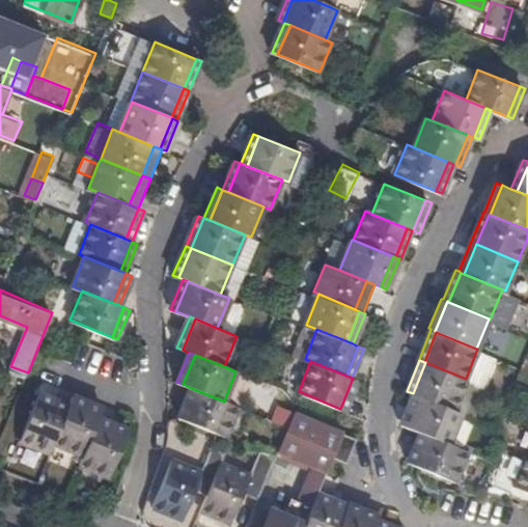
[(425,362),(413,393),(418,395),(454,411),(467,379),(466,379),(425,362)]
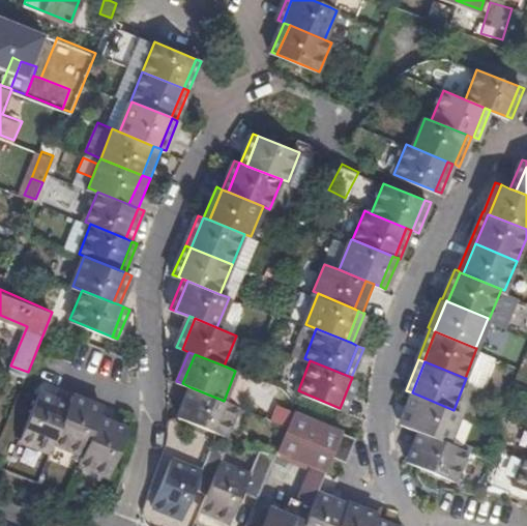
[(352,377),(340,408),(345,410),(357,380),(352,377)]
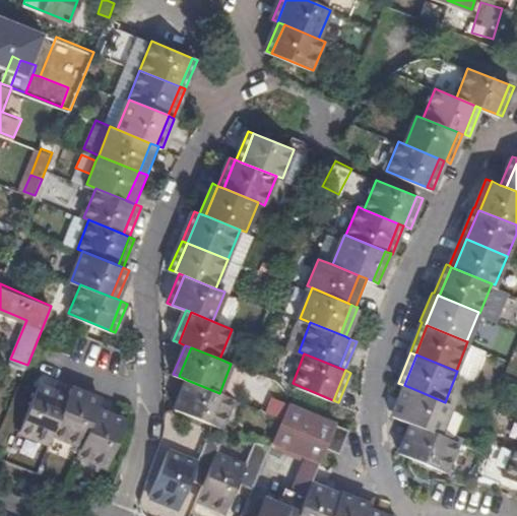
[(175,408),(180,410),(192,382),(187,380),(175,408)]
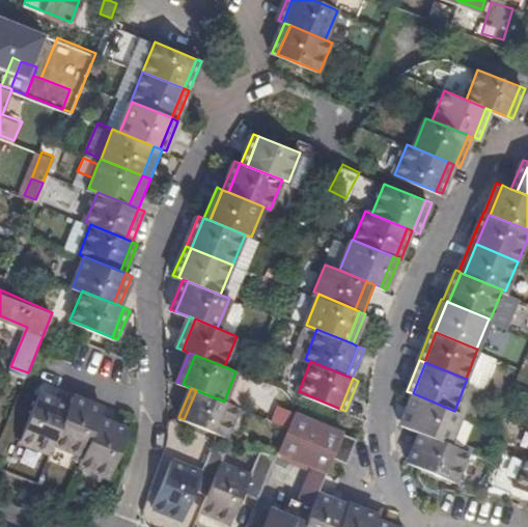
[(238,407),(224,401),(196,390),(184,419),(226,436),(238,407)]
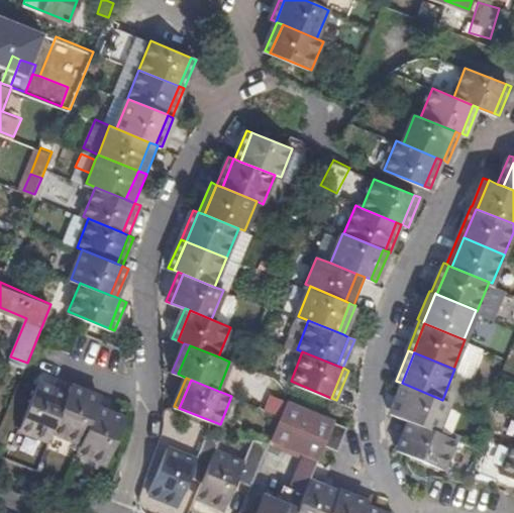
[(37,388),(67,400),(69,394),(40,383),(37,388)]
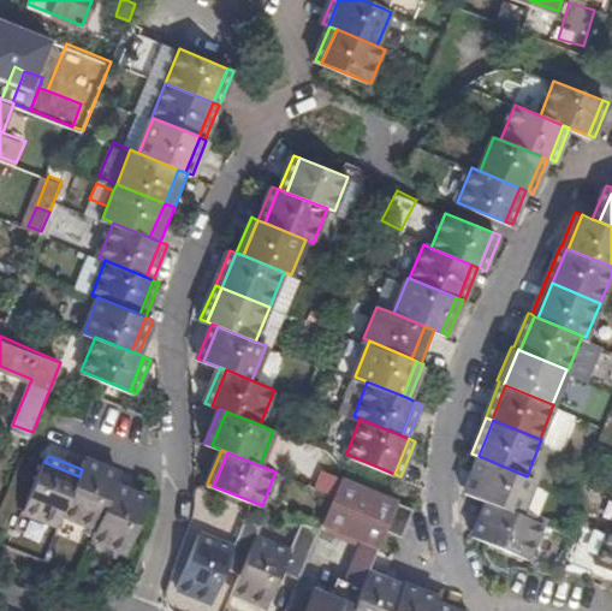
[(485,458),(479,456),(464,491),(471,493),(485,458)]
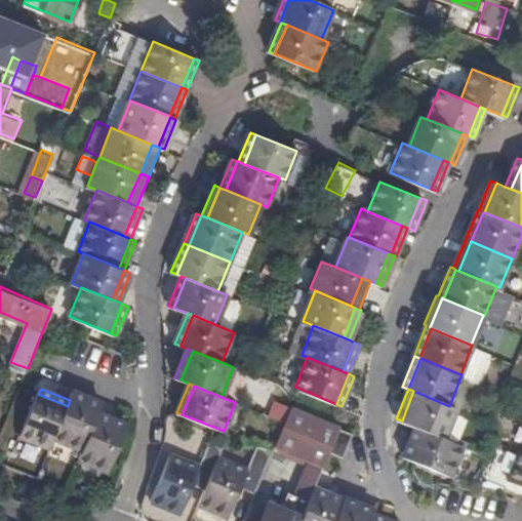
[(74,391),(71,396),(101,409),(104,403),(74,391)]
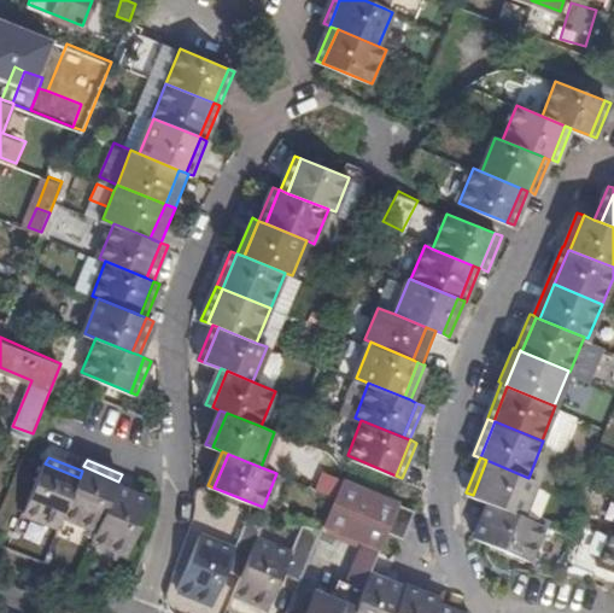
[(486,460),(473,495),(490,502),(496,505),(521,515),(536,480),(528,478),(486,460)]
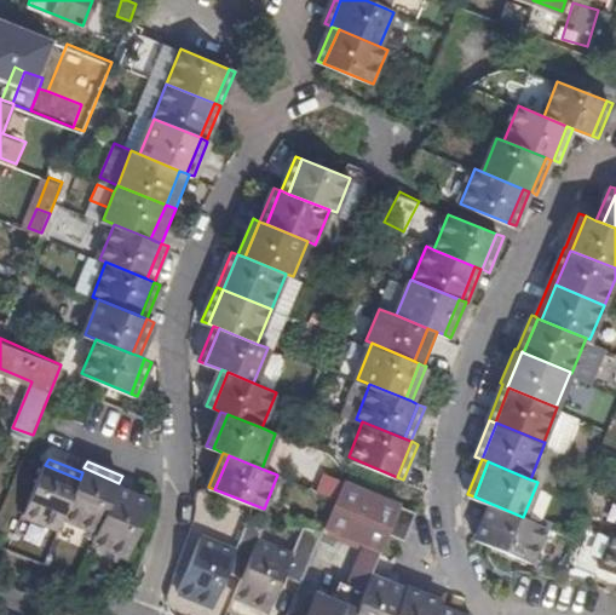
[(64,516),(80,480),(45,465),(26,513),(59,527),(64,516)]
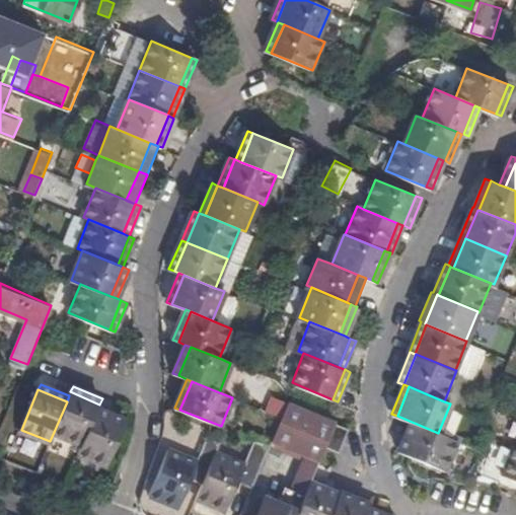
[(69,395),(67,401),(54,432),(83,444),(96,414),(98,408),(99,405),(70,391),(69,395)]
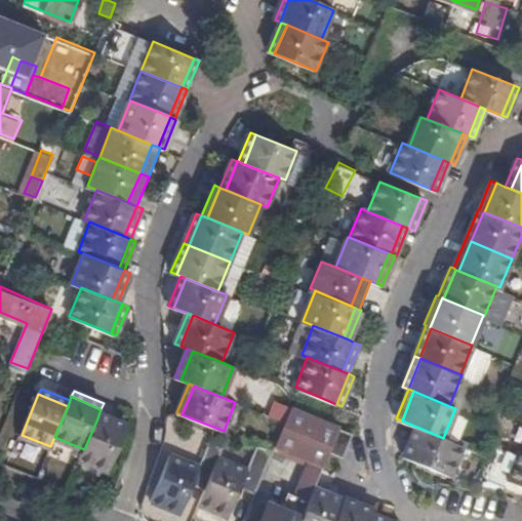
[(339,425),(295,406),(279,445),(325,463),(329,449),(339,426),(339,425)]
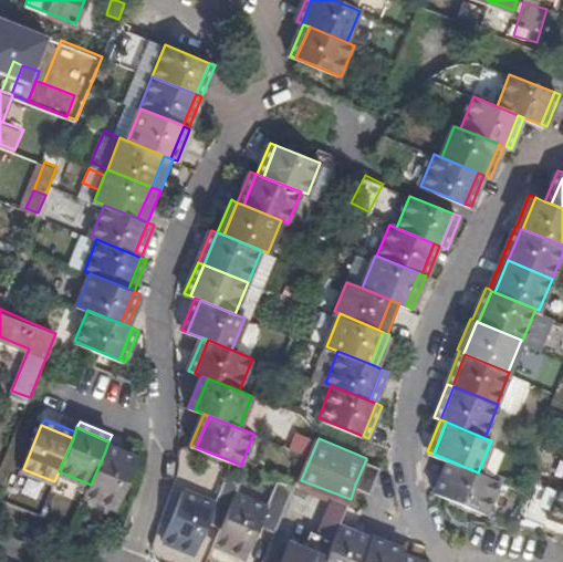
[(105,451),(135,464),(137,458),(107,445),(105,451)]
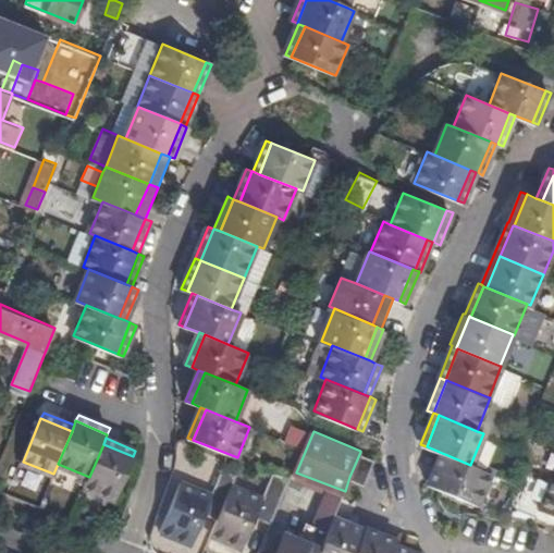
[(103,444),(89,477),(85,487),(115,499),(133,456),(103,444)]
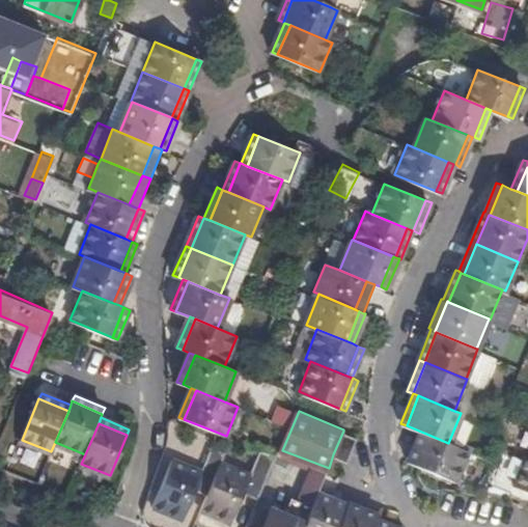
[(359,437),(343,431),(333,454),(349,461),(359,437)]
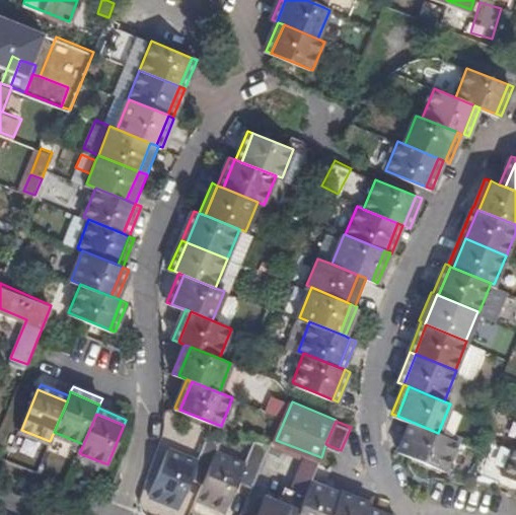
[(417,424),(412,422),(399,450),(404,452),(417,424)]
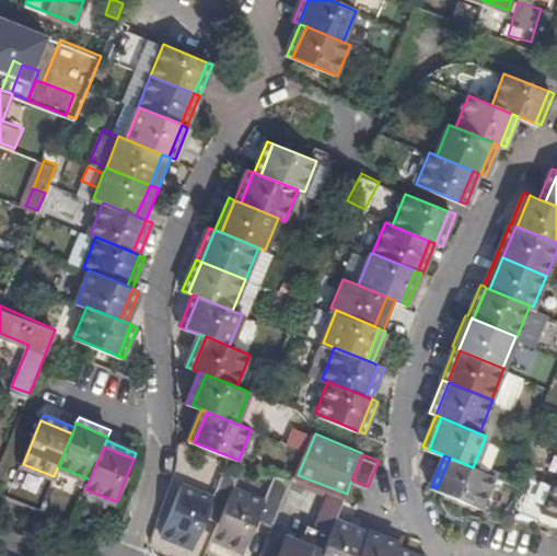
[(450,458),(437,488),(480,506),(494,476),(473,467),(450,458)]
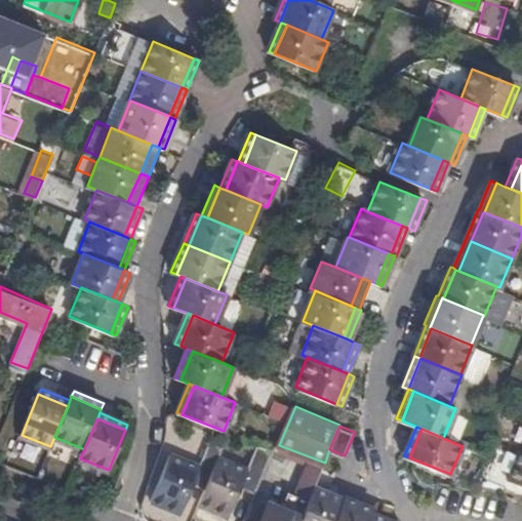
[(210,480),(221,456),(225,446),(211,440),(201,465),(172,453),(154,499),(183,512),(195,483),(198,475),(210,480)]
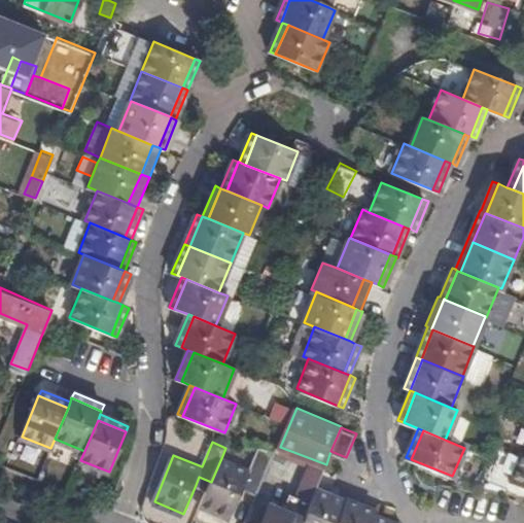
[(246,480),(259,486),(274,453),(259,447),(250,471),(221,458),(211,482),(208,490),(202,504),(232,517),(244,487),(246,480)]
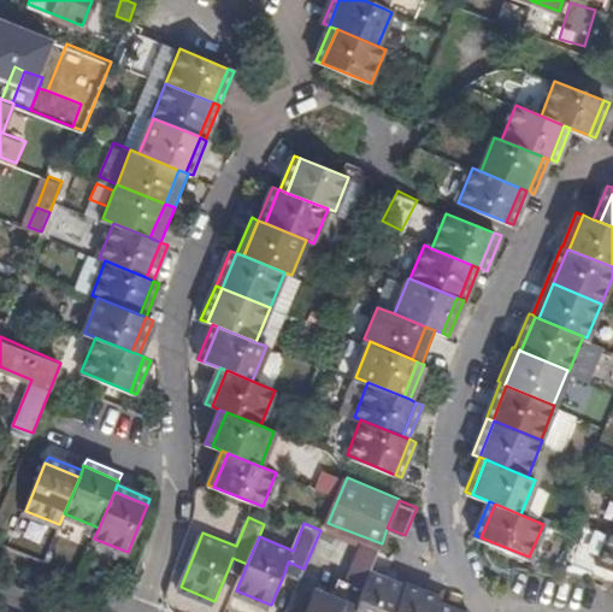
[(612,530),(599,563),(612,569),(612,530)]
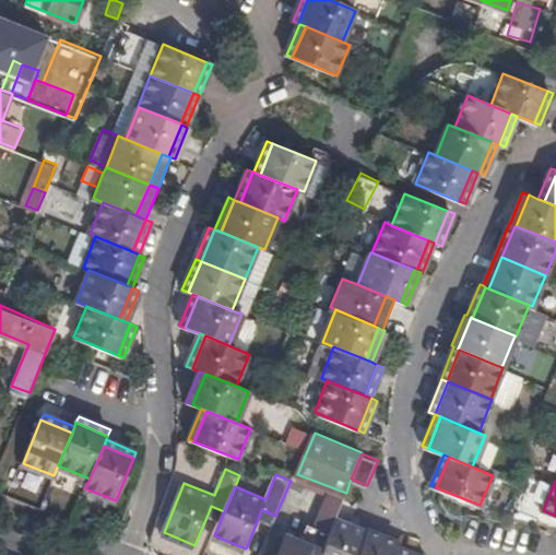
[(208,515),(221,520),(224,511),(211,506),(208,515)]
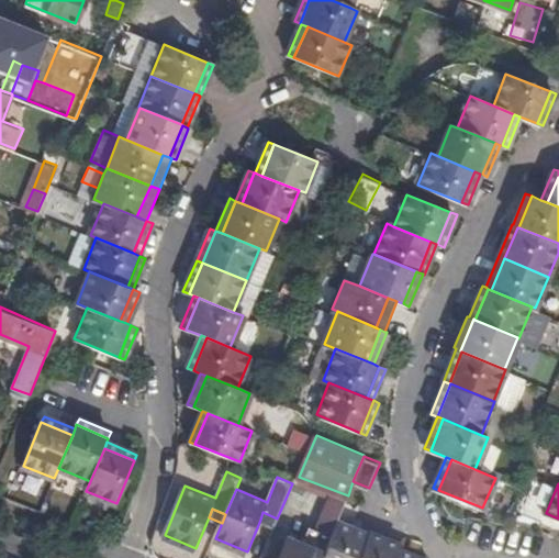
[(260,520),(274,526),(277,519),(263,512),(260,520)]
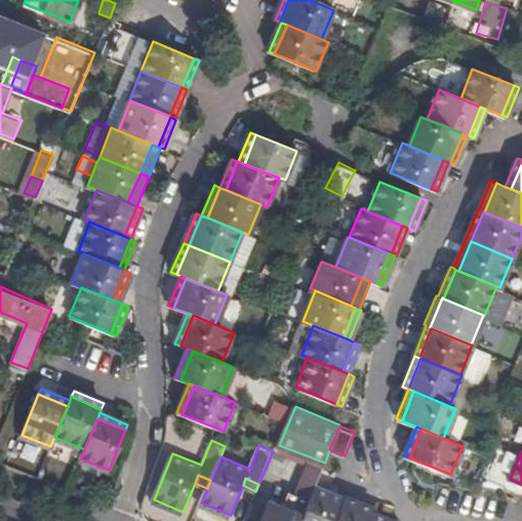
[(344,497),(315,486),(313,491),(342,503),(343,502),(344,497)]
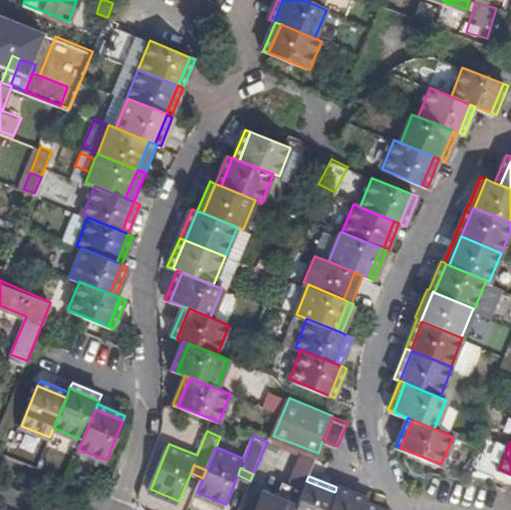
[(267,480),(263,490),(297,503),(301,493),(267,480)]
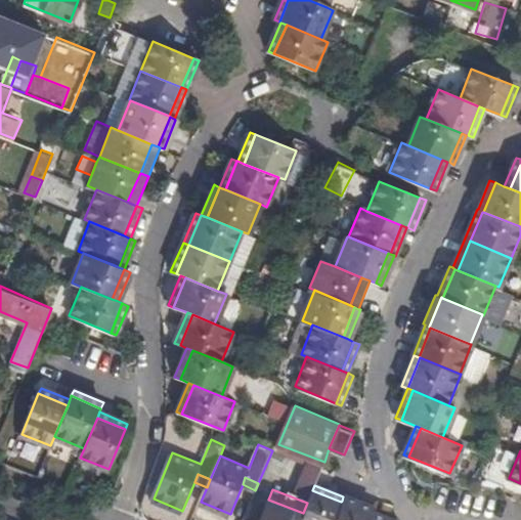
[(303,513),(300,519),(333,519),(341,502),(312,490),(307,503),(303,513)]
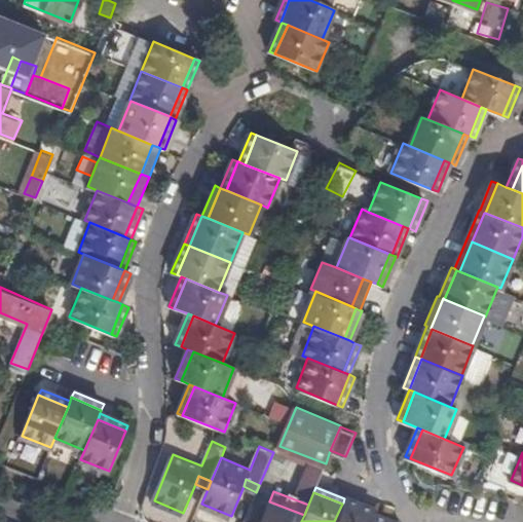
[(345,496),(344,498),(343,502),(373,515),(373,513),(375,509),(345,496)]
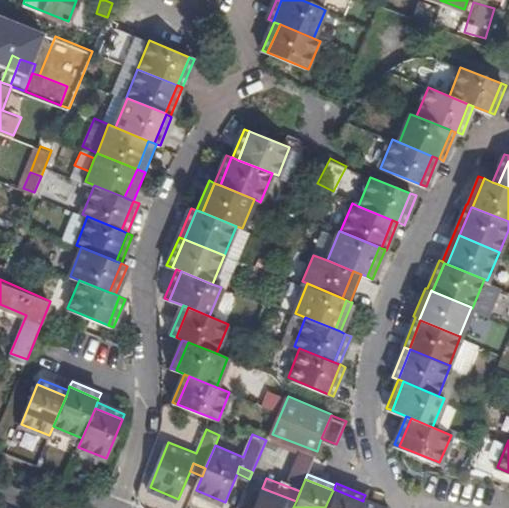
[(253,507),(293,507),(296,501),(262,488),(253,507)]
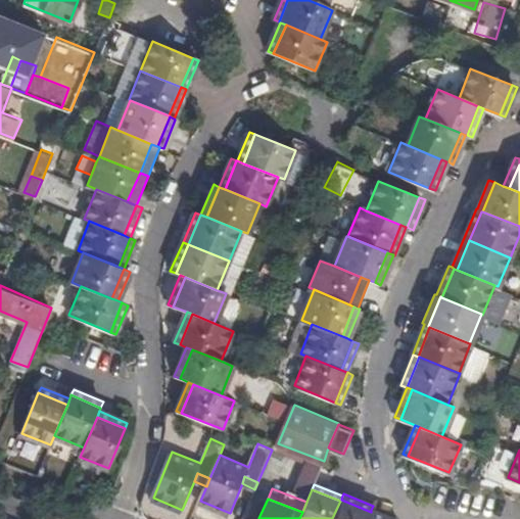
[(340,501),(332,518),(367,518),(369,515),(371,512),(341,500),(340,501)]
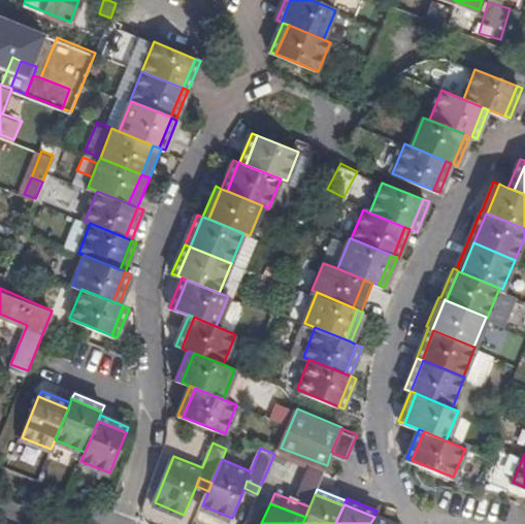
[(396,523),(374,515),(374,517),(372,520),(381,523),(396,523)]
